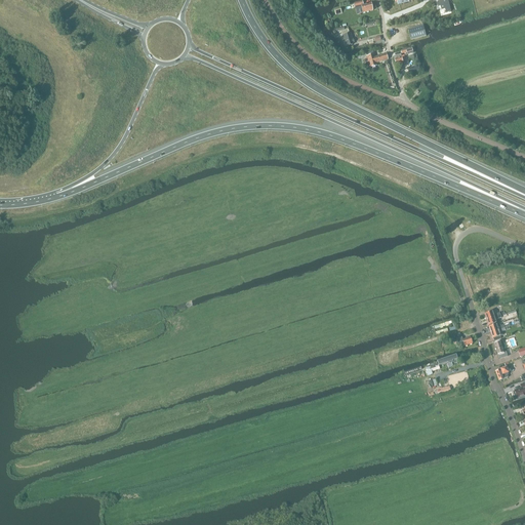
[(447,0),(443,0),(437,2),(438,6),(440,6),(441,10),(445,8),(446,12),(450,11),(447,0)]
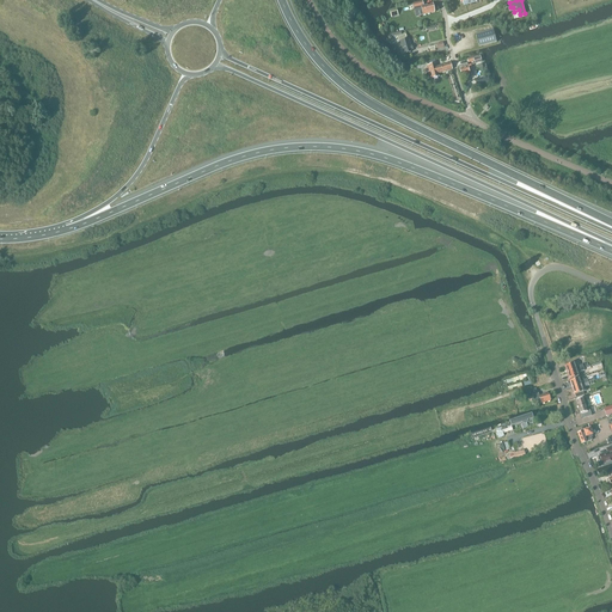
[(422,2),(418,4),(412,4),(414,10),(421,8),(422,14),(435,12),(433,4),(423,6),(422,2)]
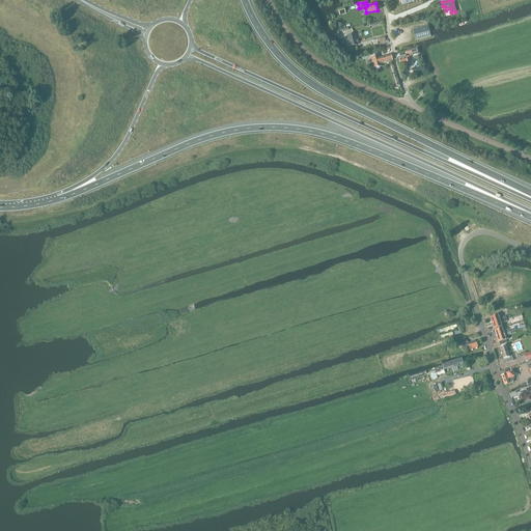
[(430,36),(428,26),(413,30),(416,40),(430,36)]
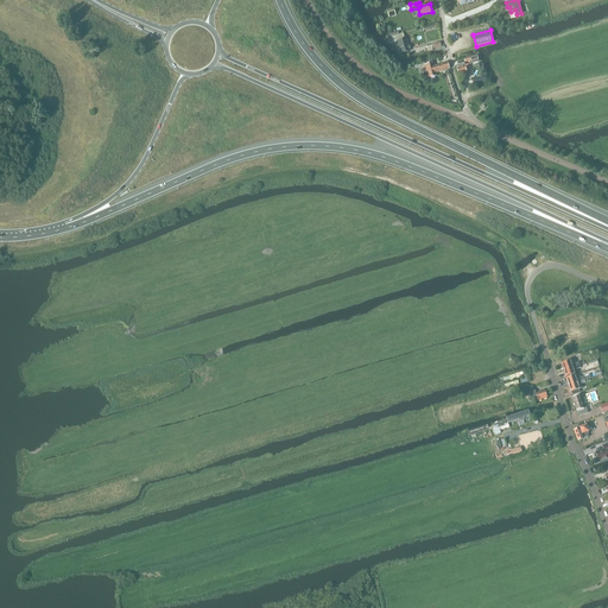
[(398,42),(401,54),(409,51),(409,50),(410,49),(409,46),(407,46),(405,39),(398,42)]
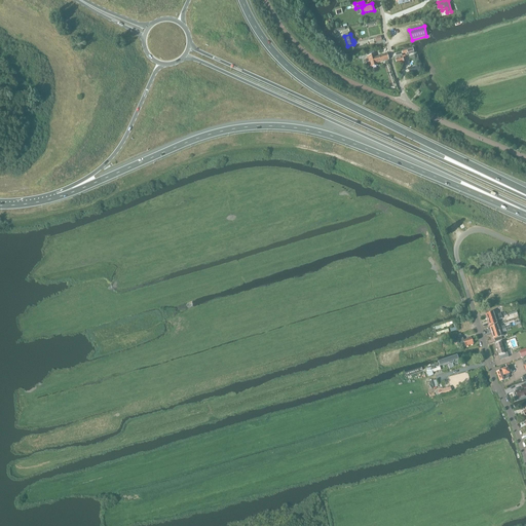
[(375,54),(368,57),(370,66),(372,65),(373,67),(377,69),(378,69),(377,64),(388,60),(387,54),(375,58),(375,54)]
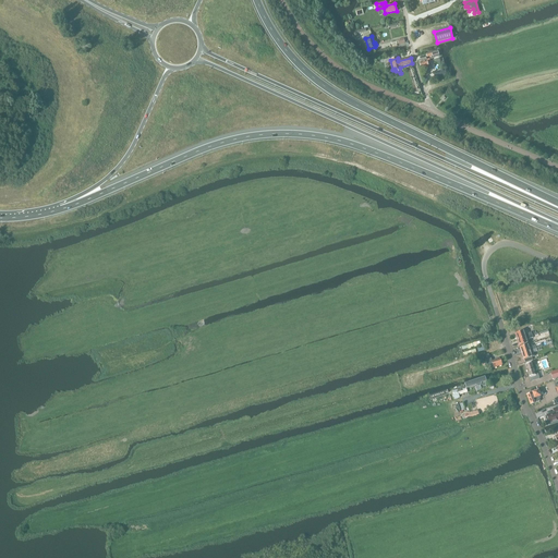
[(420,64),(421,69),(428,67),(426,58),(419,60),(420,64)]
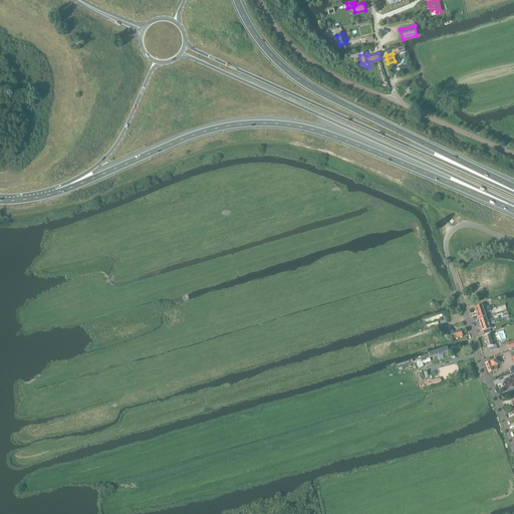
[(476,311),(477,313),(490,309),(492,308),(494,307),(493,304),(490,305),(490,306),(489,306),(483,308),(482,305),(475,307),(475,308),(475,309),(475,310),(476,311)]
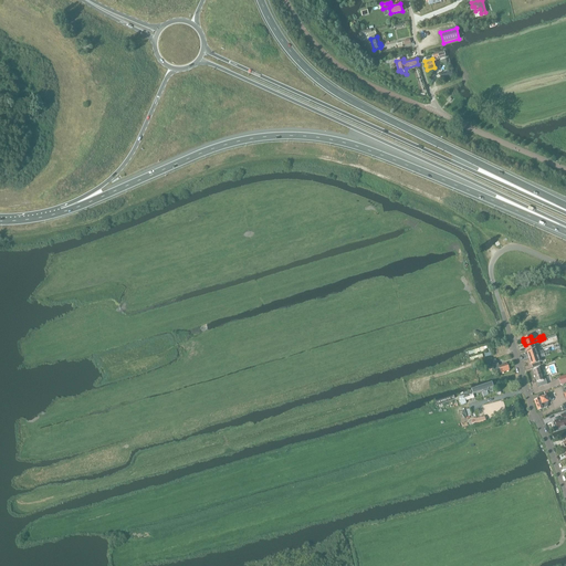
[(540,341),(525,345),(525,347),(525,348),(525,350),(526,350),(526,352),(535,348),(534,345),(541,343),(540,341)]
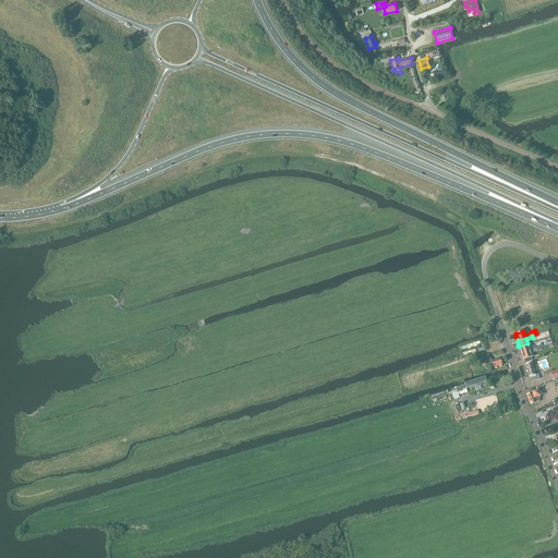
[(521,351),(522,353),(536,349),(535,346),(532,347),(532,346),(529,347),(528,344),(520,348),(520,349),(520,351),(521,351)]
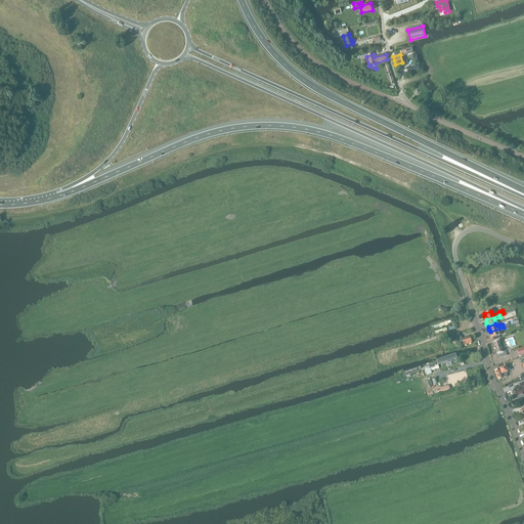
[(504,328),(490,332),(490,335),(490,336),(490,337),(491,337),(491,338),(492,338),(493,341),(499,339),(498,336),(501,335),(500,332),(505,330),(504,328)]
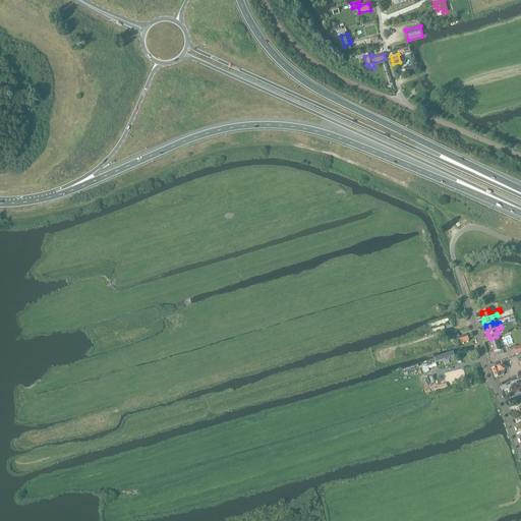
[(461,344),(468,341),(466,335),(459,337),(458,335),(457,335),(456,331),(448,334),(450,339),(454,338),(455,341),(459,340),(461,344)]
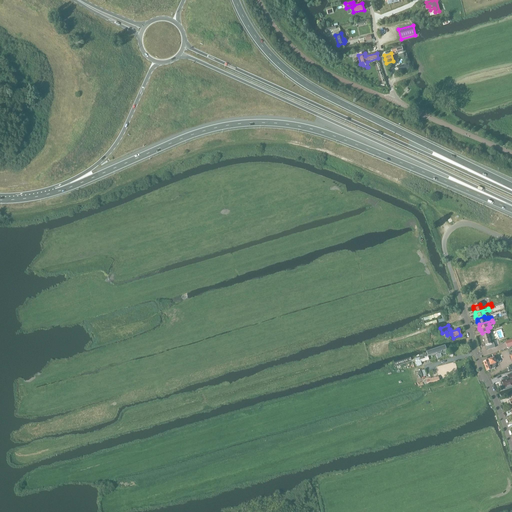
[(501,329),(488,334),(490,341),(497,339),(497,340),(504,338),(501,329)]
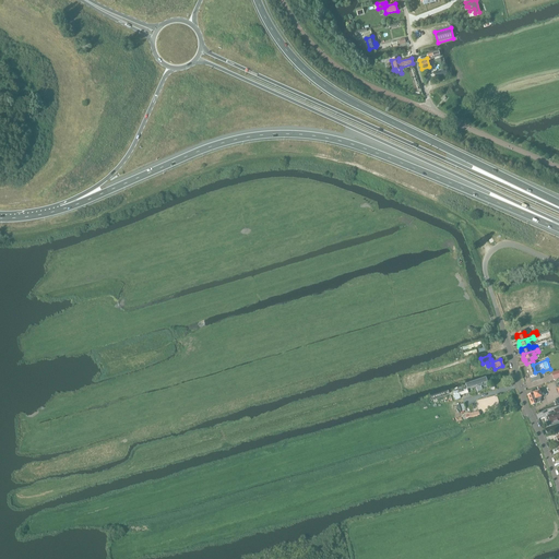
[(536,376),(535,372),(533,365),(526,366),(530,378),(531,378),(531,379),(532,382),(540,380),(538,375),(536,376)]
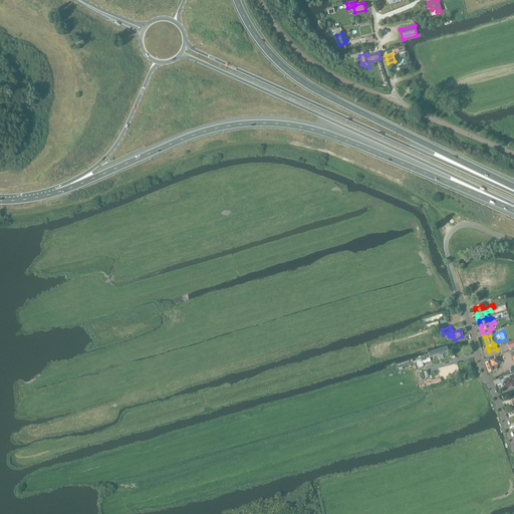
[(449,351),(448,347),(429,353),(430,357),(449,351)]
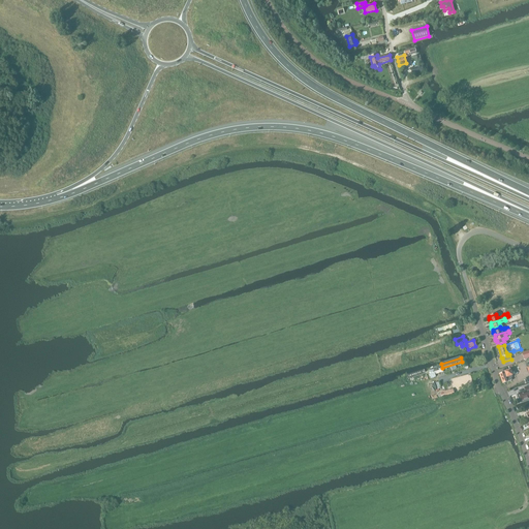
[(441,367),(429,371),(429,372),(431,378),(436,377),(435,375),(443,372),(441,367)]
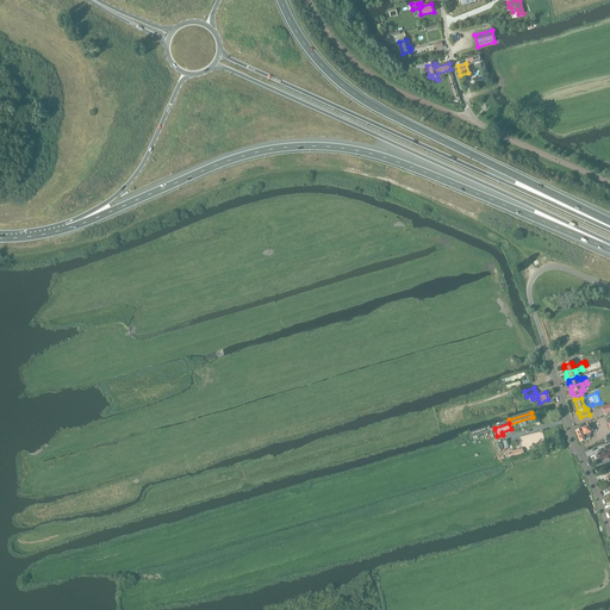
[(589,427),(576,431),(579,442),(591,439),(590,436),(591,435),(590,434),(591,434),(589,427)]
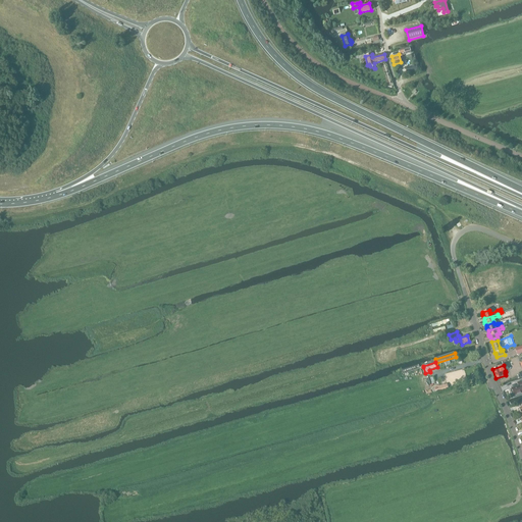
[(517,383),(518,386),(512,388),(511,388),(511,389),(510,389),(511,394),(513,393),(514,396),(521,393),(521,381),(518,383),(518,382),(517,383)]
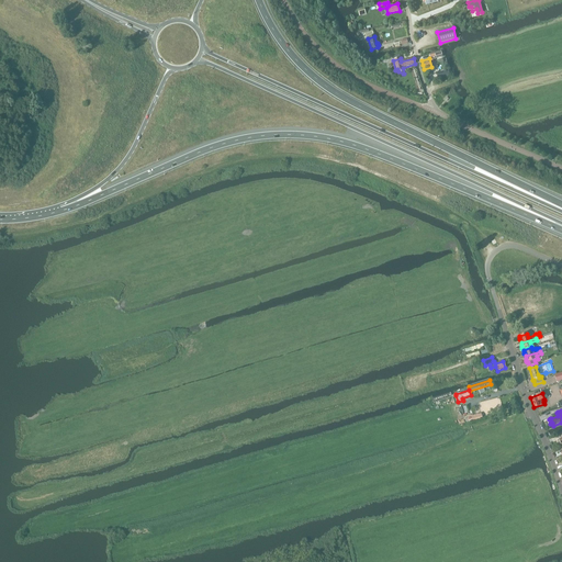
[(479,414),(471,417),(472,423),(476,422),(483,419),(482,418),(482,416),(481,414),(479,414)]
